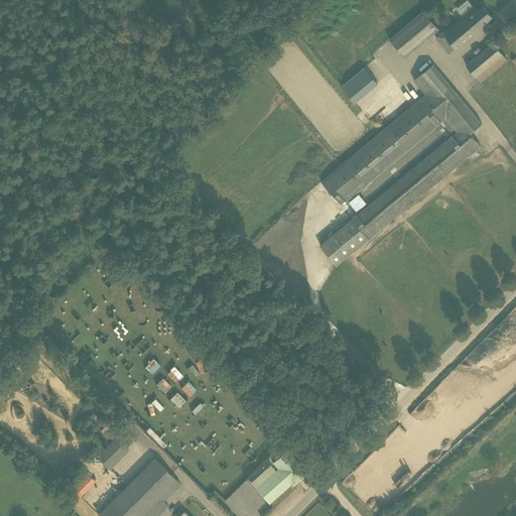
[(436,38),(447,53),(480,27),(483,31),(490,25),(487,21),(492,17),(483,6),(478,11),(475,7),(438,37),(436,38)]
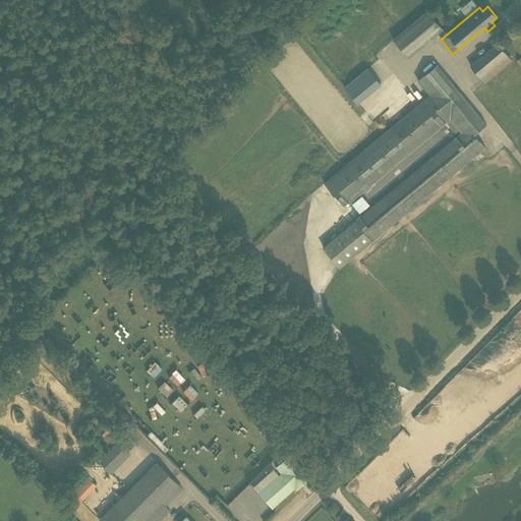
[(426,11),(393,40),(408,58),(442,30),(426,11)]
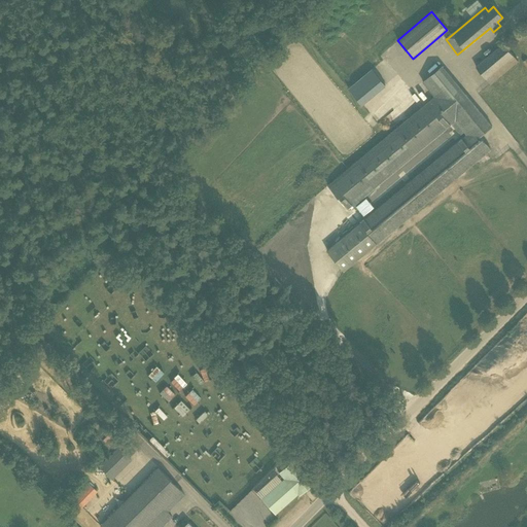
[(523,39),(526,36),(526,32),(524,29),(518,33),(523,39)]
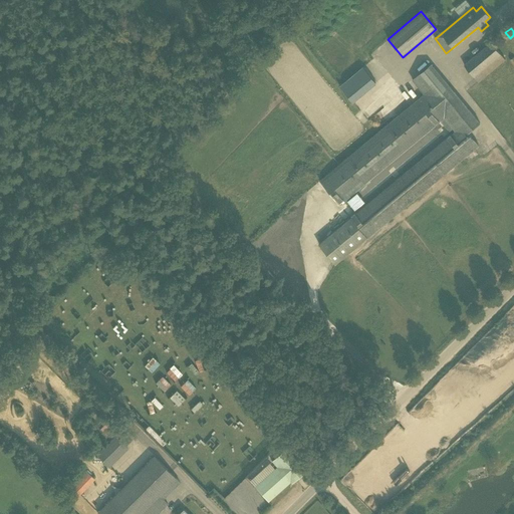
[(478,82),(505,59),(491,43),(464,65),(478,82)]
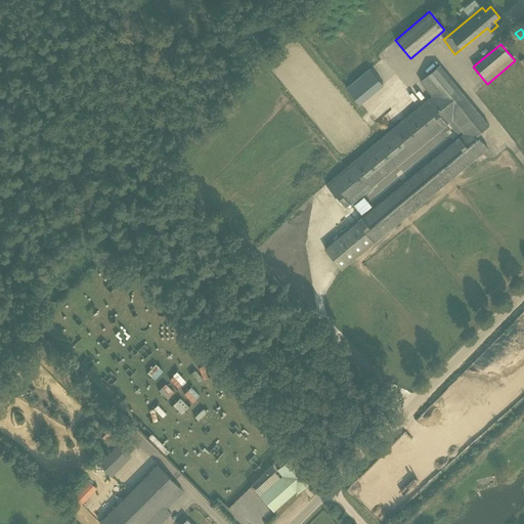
[(358,221),(324,249),(342,269),(480,155),(488,148),(477,135),(489,126),(439,66),(431,72),(420,82),(432,96),(325,184),(350,212),(345,217),(351,224),(357,220),(358,221)]
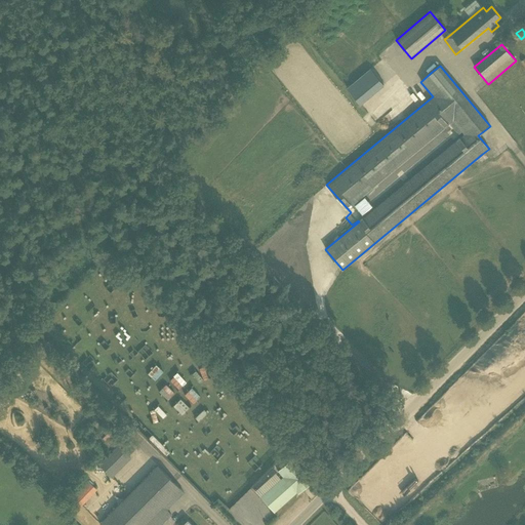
[(362,104),(386,83),(371,67),(348,88),(362,104)]
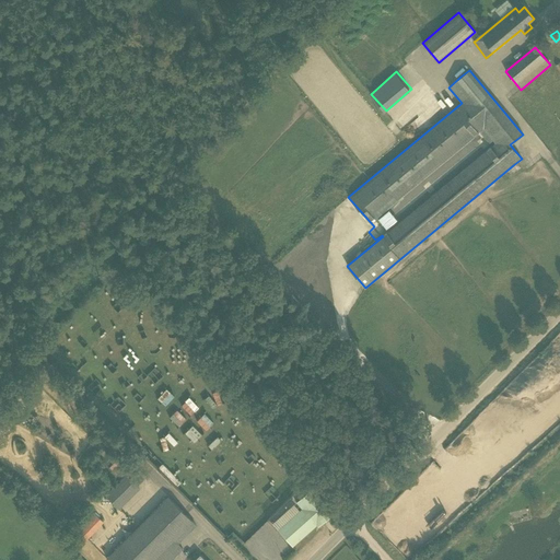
[(316,453),(307,459),(306,462),(313,469),(315,467),(323,461),(316,453)]
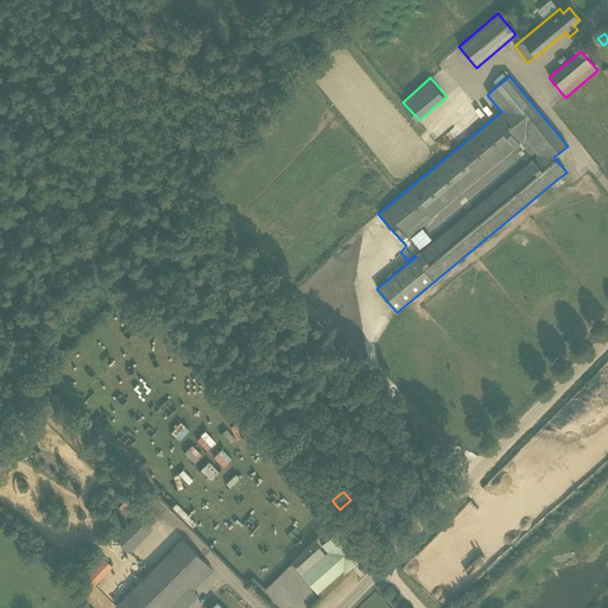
[(107,496),(103,500),(122,521),(127,517),(107,496)]
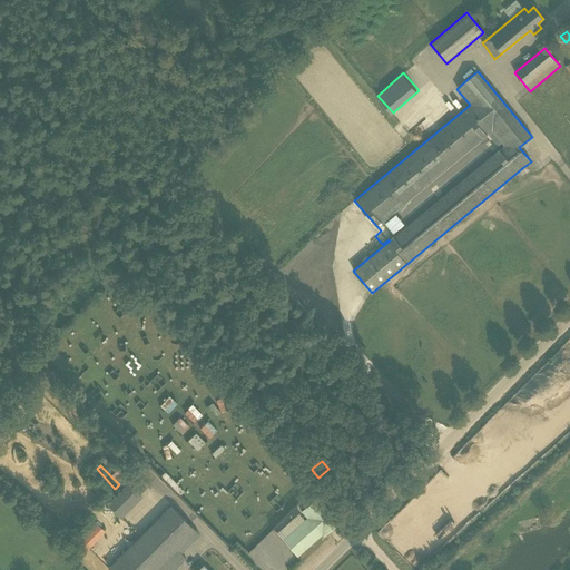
[(107,503),(120,518),(143,497),(128,482),(107,503)]
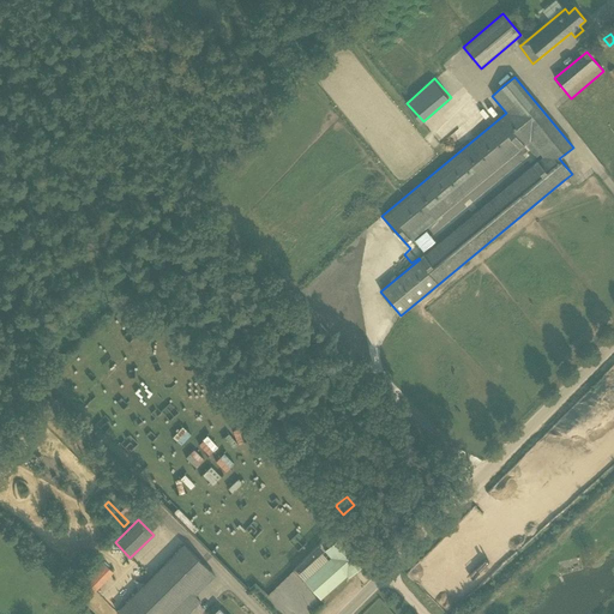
[(305,582),(320,600),(347,576),(348,578),(366,563),(343,535),(325,551),(331,558),(305,582)]
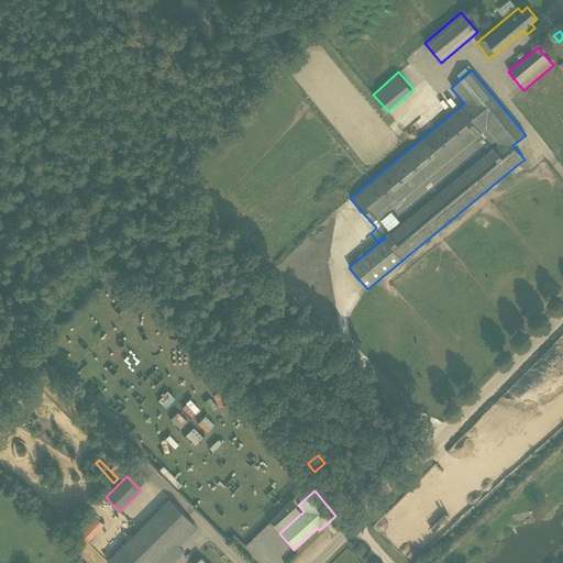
[(168,499),(106,561),(108,562),(170,562),(184,551),(178,547),(197,528),(168,499)]
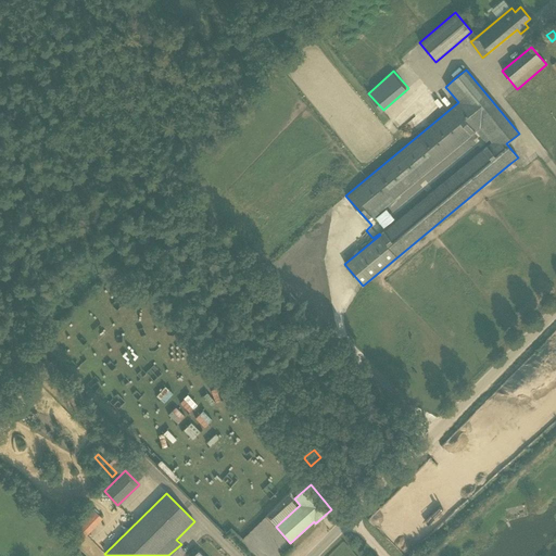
[(102,518),(92,508),(67,533),(78,544),(102,518)]
